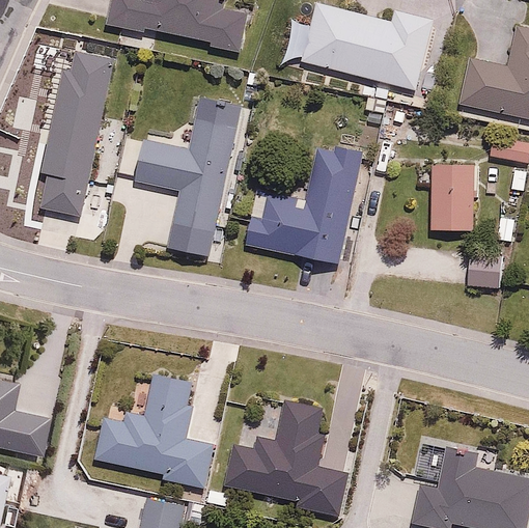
[(112,0),(108,25),(240,51),(248,12),(223,7),(224,0),(112,0)]
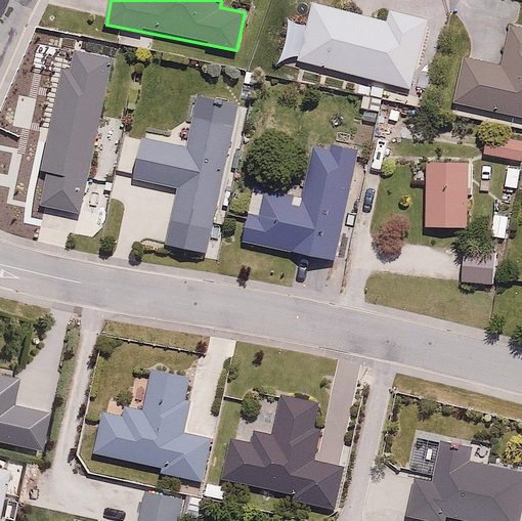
[(386,22),(312,2),(297,59),(409,88),(428,19),(389,9),(386,22)]
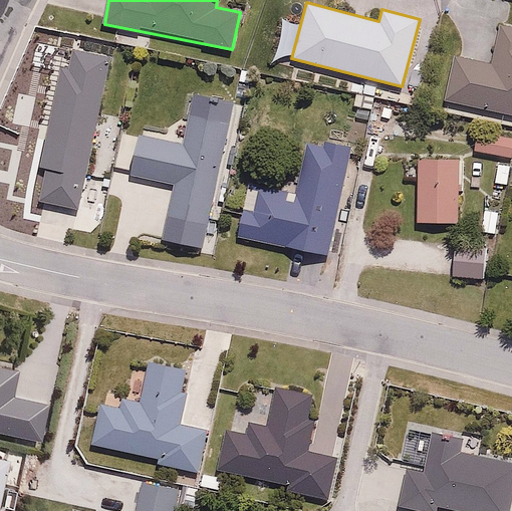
[(511,27),(501,25),(492,64),(453,55),(443,100),(511,115),(511,27)]
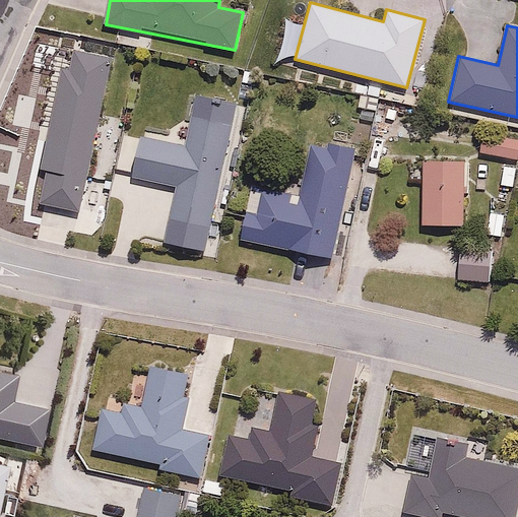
[(41,205),(80,213),(112,56),(74,49),(70,67),(64,66),(44,168),(48,169),(41,205)]
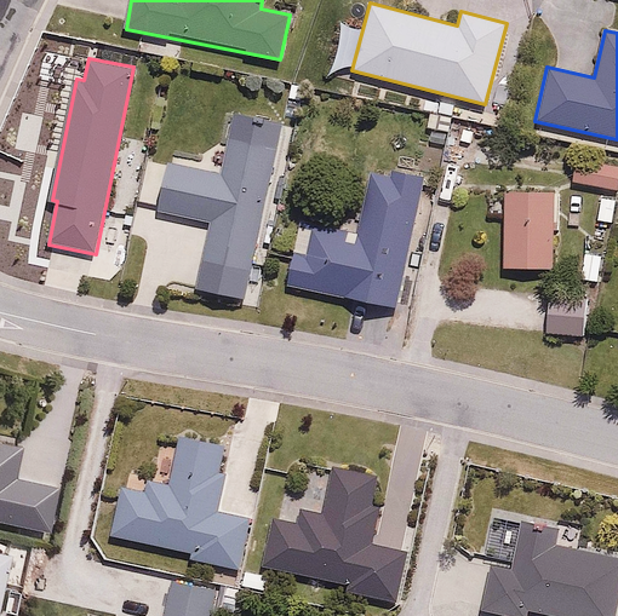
[(274,151),(227,142),(222,171),(166,160),(158,211),(209,220),(200,263),(251,272),(274,151)]
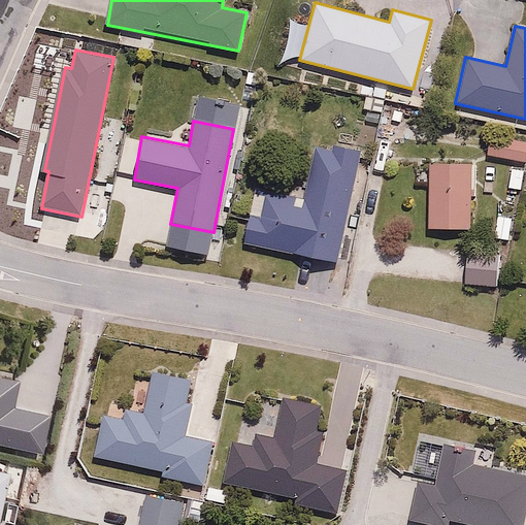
[(488,157),(525,162),(525,156),(525,139),(491,134),(488,157)]
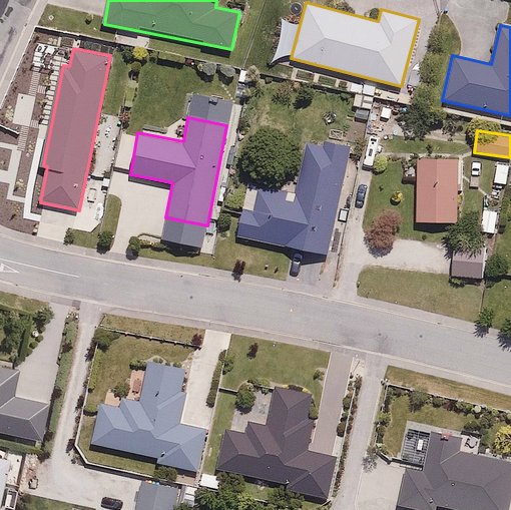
[(327,253),(347,147),(320,142),(319,148),(300,144),(291,194),(246,186),(237,236),(327,253)]
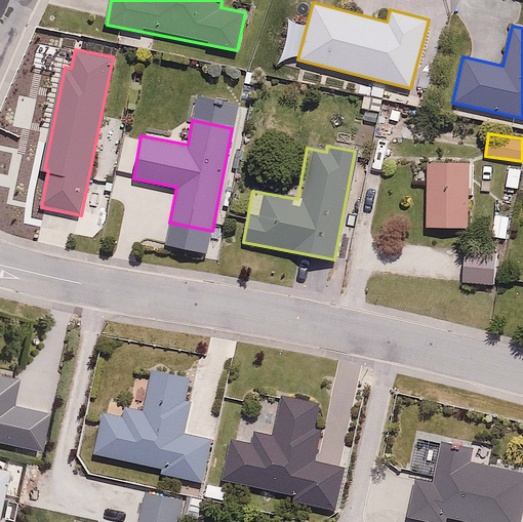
[(468,194),(472,194),(473,162),(410,161),(409,178),(426,179),(425,228),(468,229),(468,194)]
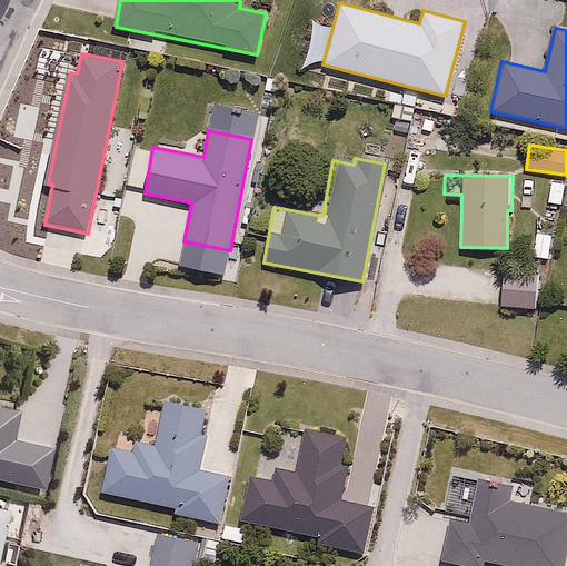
[(565,184),(547,181),(546,204),(564,205),(565,184)]
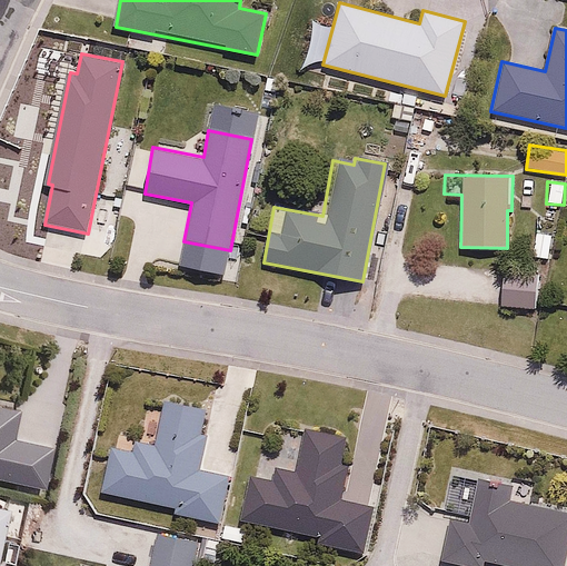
[(538,271),(504,269),(501,307),(536,309),(538,271)]
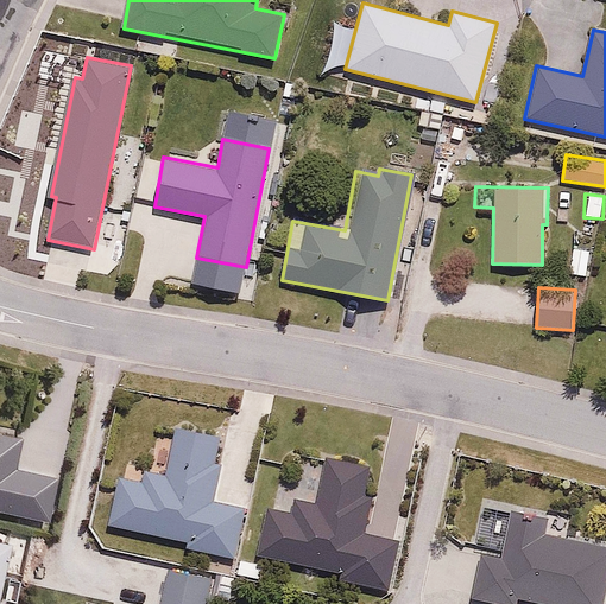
[(120,485),(112,526),(187,541),(185,551),(238,561),(248,509),(213,502),(219,471),(210,470),(216,438),(175,430),(165,478),(140,474),(138,489),(120,485)]
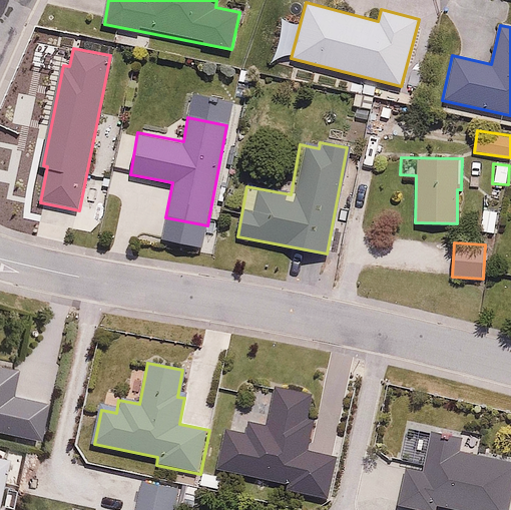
[(0,430),(38,439),(45,405),(12,397),(18,370),(0,366),(0,430)]
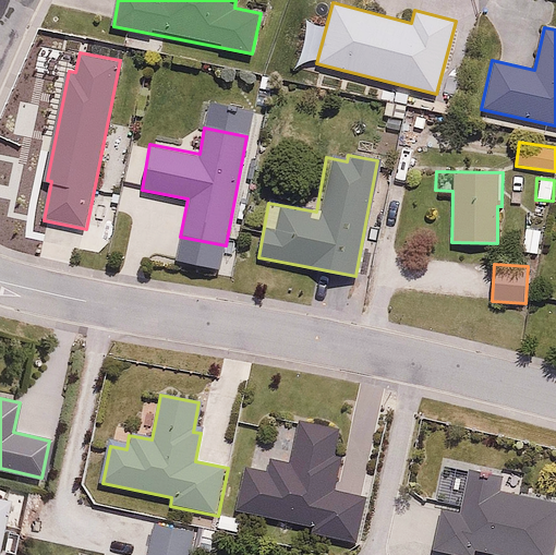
[(362,497),(333,491),(339,461),(330,460),(338,424),(297,415),(288,463),(266,459),(264,473),(244,469),(236,513),(354,537),(362,497)]
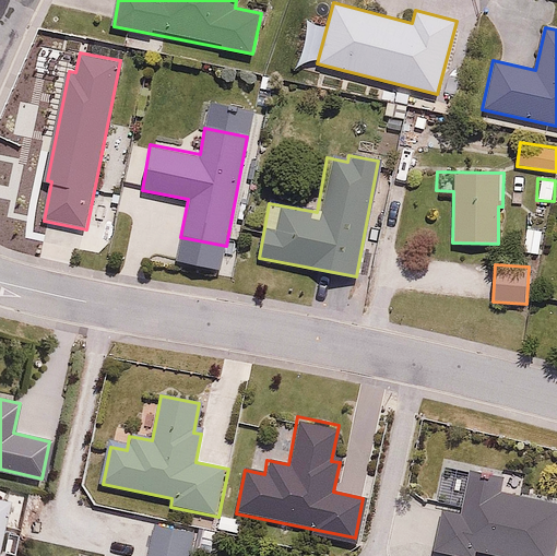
[(554,555),(556,543),(556,501),(499,491),(501,476),(470,470),(462,512),(441,508),(434,551),(461,555),(481,555),(482,552),(500,555),(554,555)]
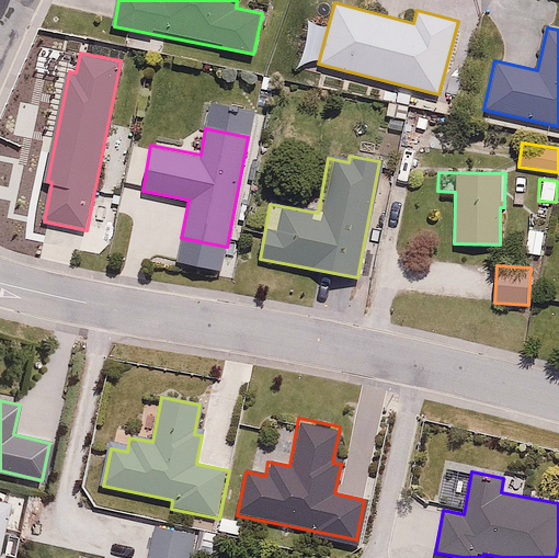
[(189,557),(195,533),(155,524),(146,557),(122,557),(102,553),(101,557),(80,557),(75,556),(75,557),(189,557)]
